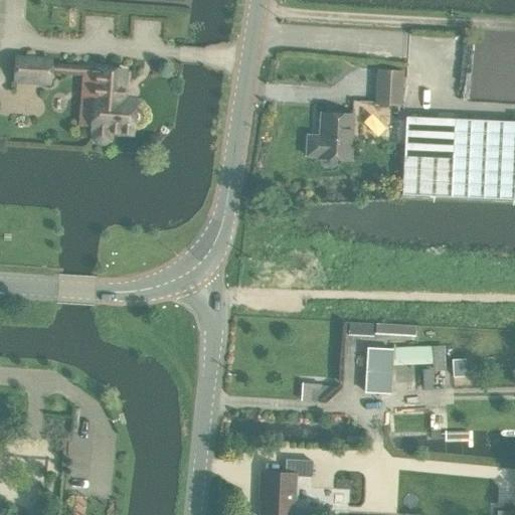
[(96,77),(96,82),(95,100),(93,99),(91,129),(93,129),(92,135),(93,139),(96,142),(104,143),(107,140),(108,136),(109,131),(131,132),(132,123),(134,122),(137,120),(138,118),(137,115),(135,112),(132,112),(133,102),(121,101),(123,70),(97,69),(48,65),(49,60),(15,58),(13,81),(47,83),(47,79),(48,74),(96,77)]
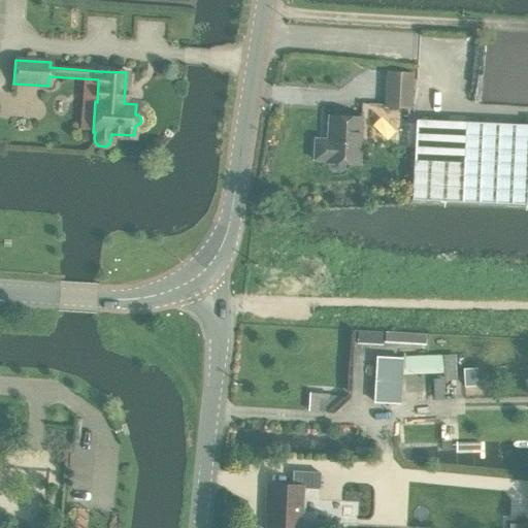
[(386,71),(384,106),(411,108),(414,73),(386,71)]
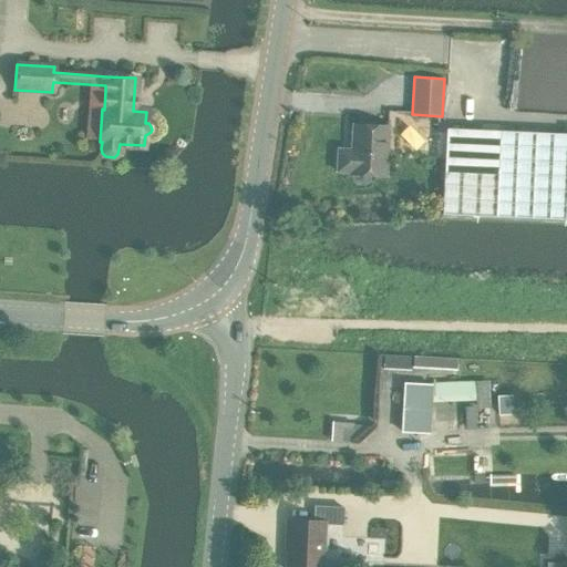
[(385,176),(389,127),(353,125),(351,151),(338,150),(337,172),(350,173),(350,174),(385,176)]
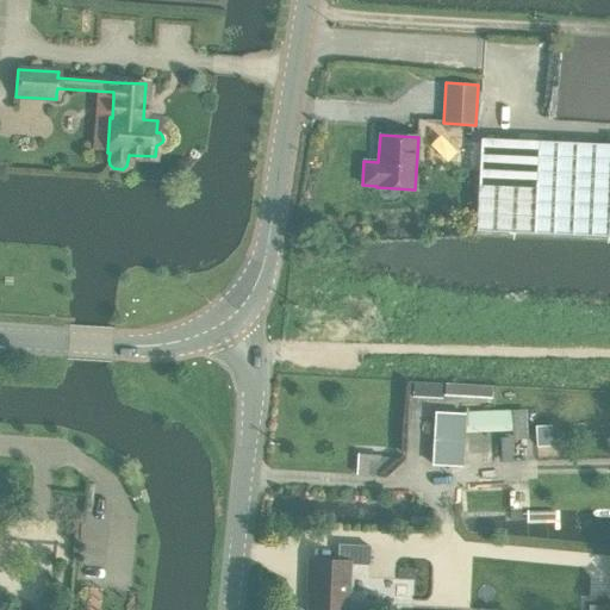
[(609,144),(480,139),(475,231),(609,237),(609,221),(609,144)]
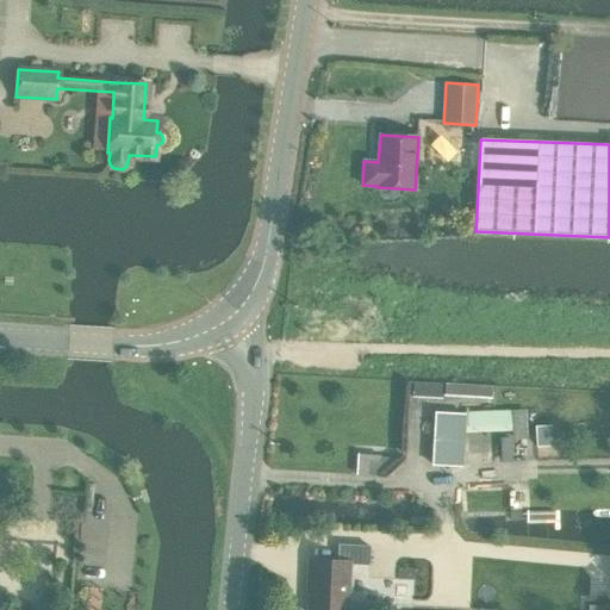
[(441,398),(442,385),(412,383),(412,397),(441,398)]
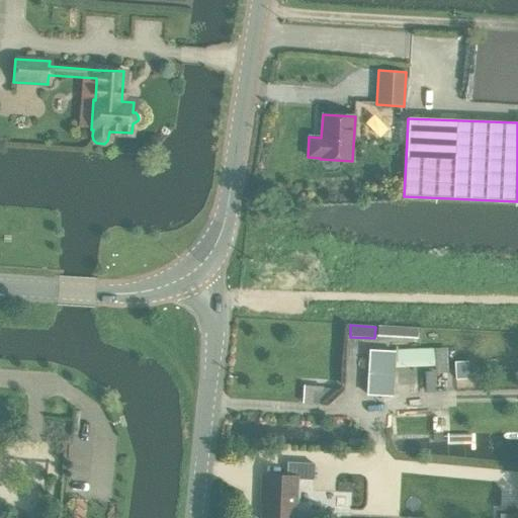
[(418,338),(418,329),(378,326),(377,335),(418,338)]
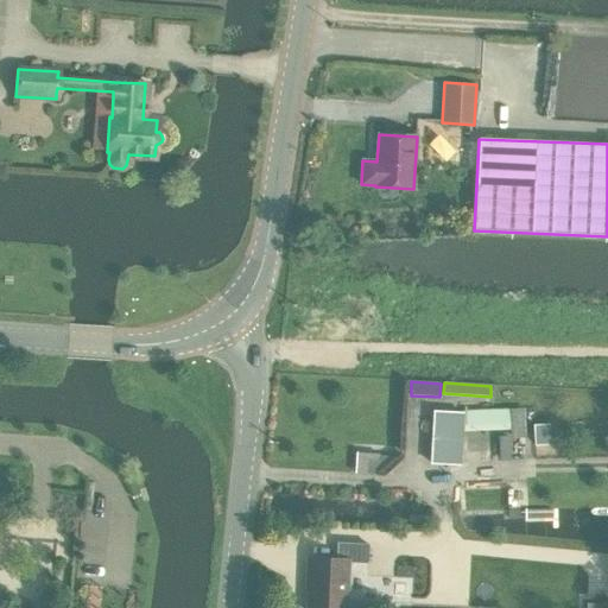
[(462,413),(461,431),(463,431),(507,429),(507,410),(462,412),(462,413)]
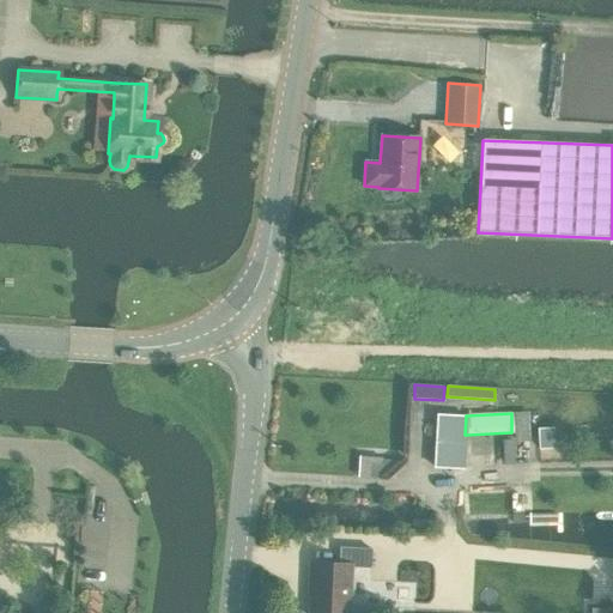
[(463,468),(465,435),(466,417),(437,416),(435,466),(463,468)]
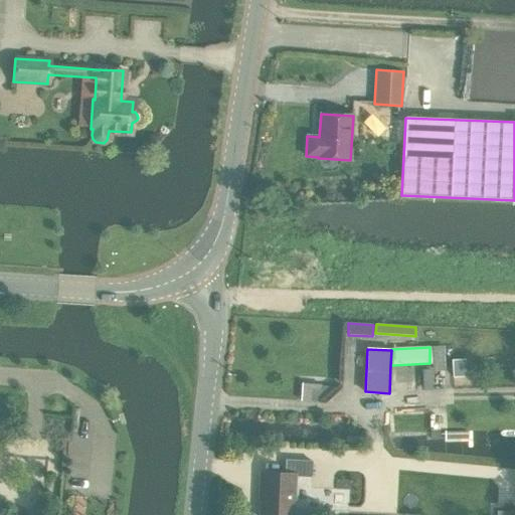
[(302,382),(300,400),(319,402),(319,398),(334,385),(302,382)]
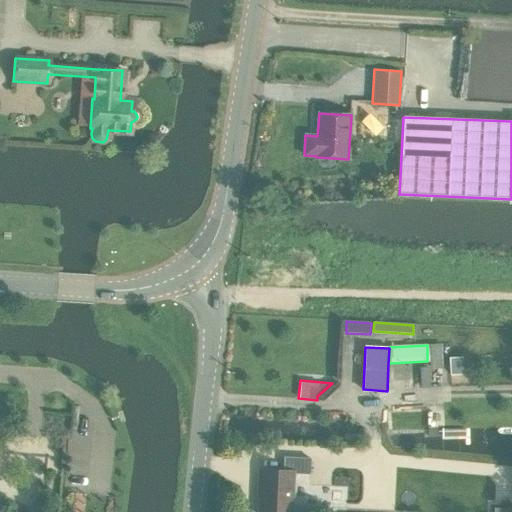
[(309,474),(310,459),(284,457),(283,471),(261,470),(258,511),(290,511),(293,473),(309,474)]
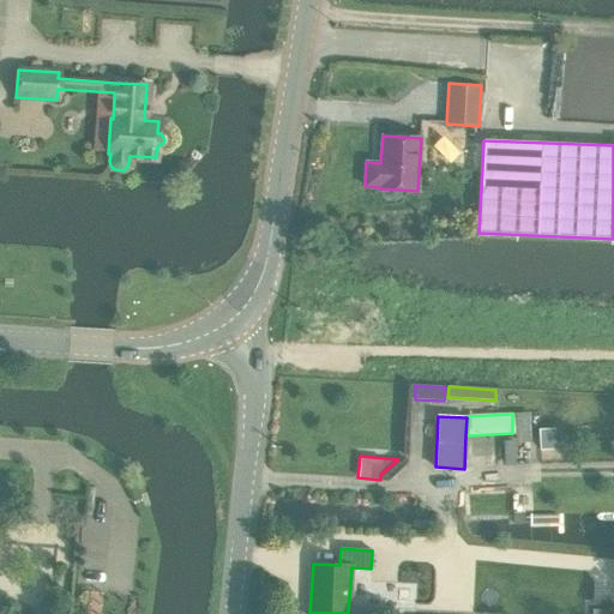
[(533,607),(533,569),(509,567),(509,561),(468,560),(468,607),(533,607)]
